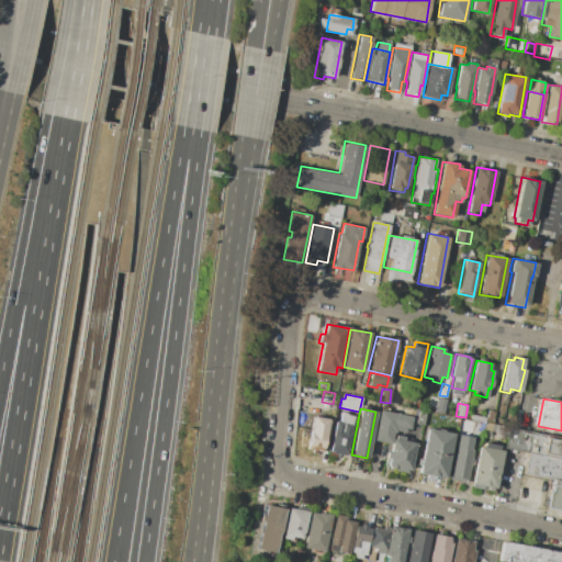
[(379,409),(412,416),(409,429),(405,428),(404,434),(395,431),(394,434),(393,434),(392,439),(391,444),(373,440),(379,409)]
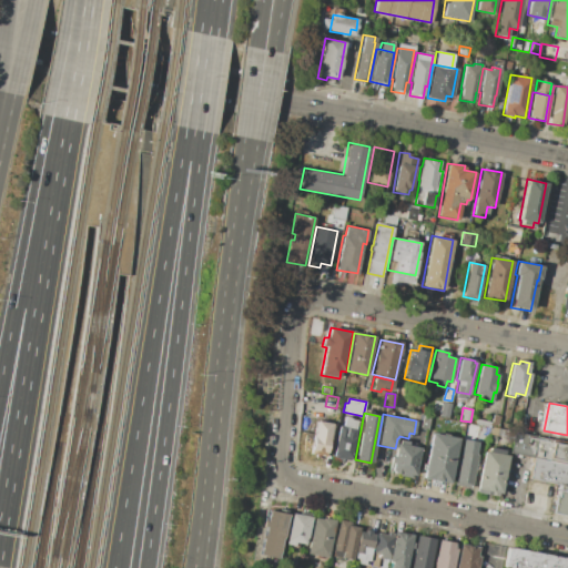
[(490,426),(492,422),(493,415),(499,416),(497,427),(490,426)]
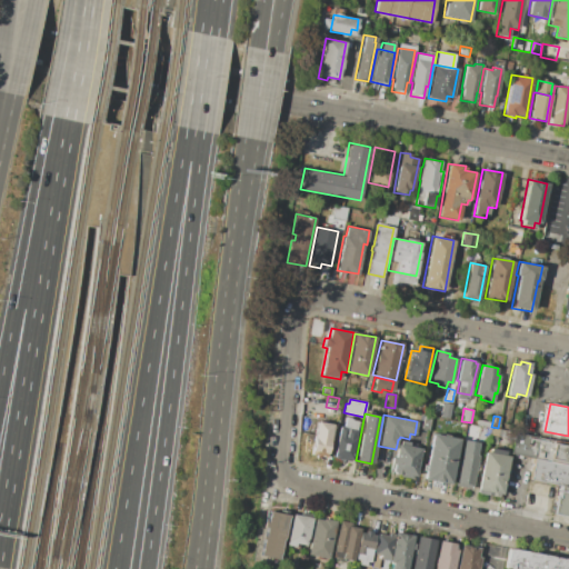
[(346,417),(359,419),(357,430),(343,428),(346,417)]
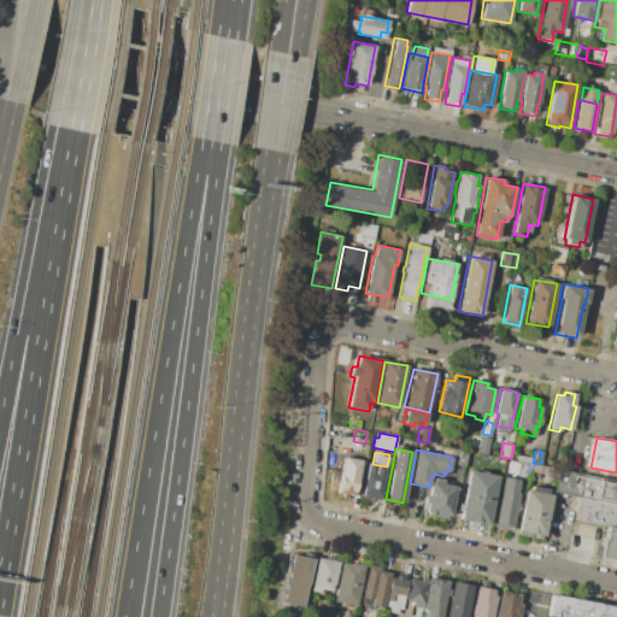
[(344,457),(360,460),(354,495),(336,493),(344,457)]
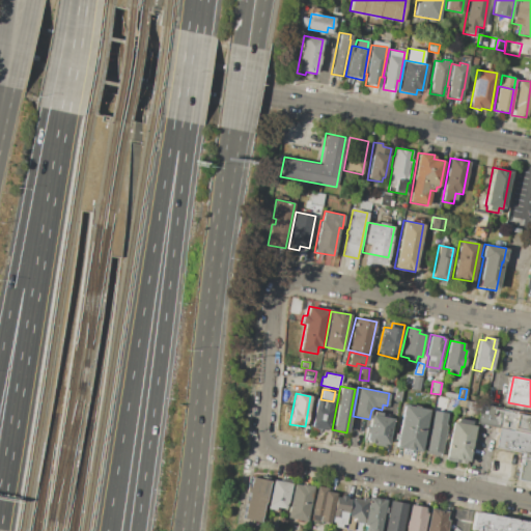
[(316,398),(320,399),(333,401),(328,428),(326,427),(326,430),(314,428),(314,425),(311,425),(316,398)]
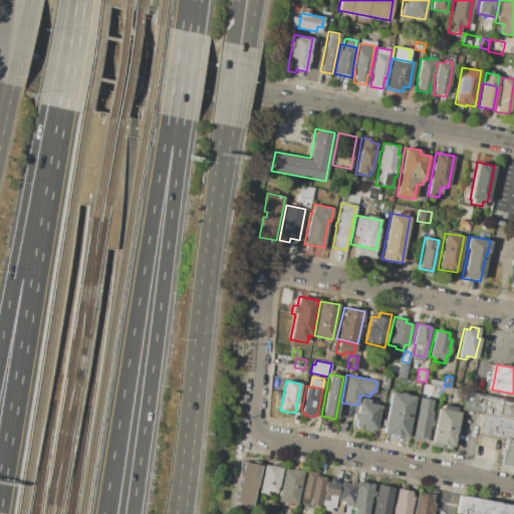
[(390,392),(415,396),(407,438),(382,434),(390,392)]
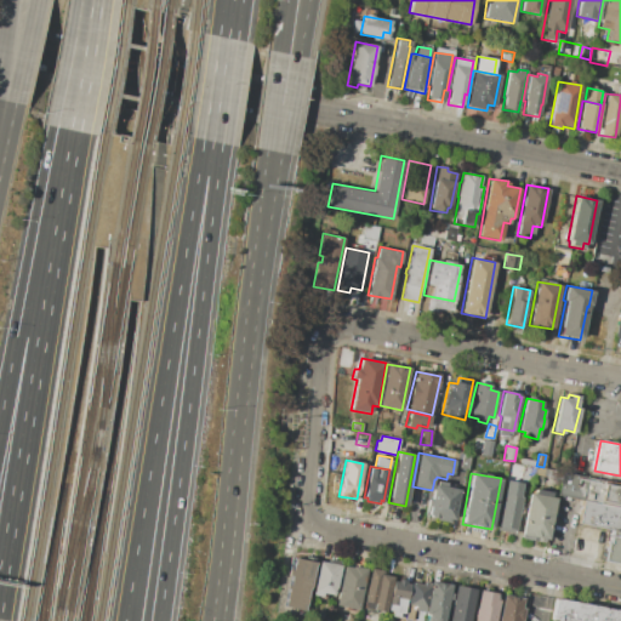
[(558,491),(562,474),(603,484),(599,501),(558,491)]
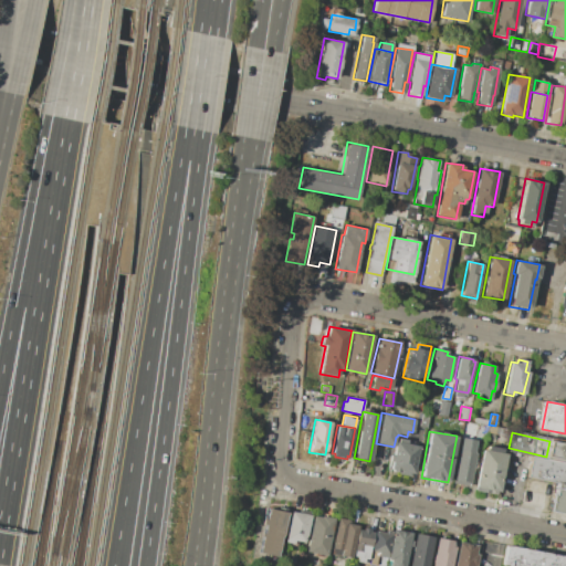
[(459,451),(462,438),(475,440),(473,453),(459,451)]
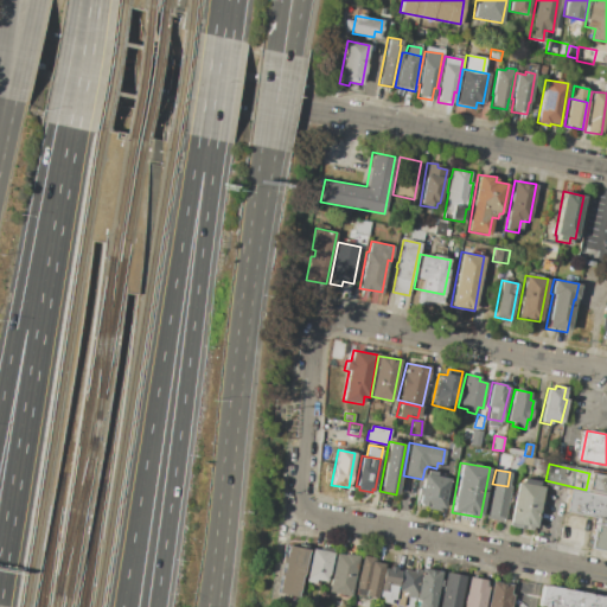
[(606,477),(604,493),(586,490),(589,473),(606,477)]
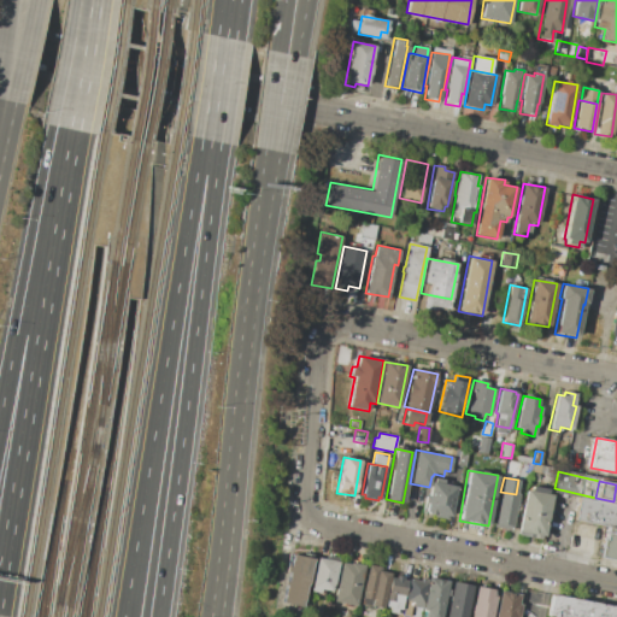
[(430,482),(456,487),(451,517),(434,515),(434,516),(425,515),(427,512),(424,512),(429,487),(430,482)]
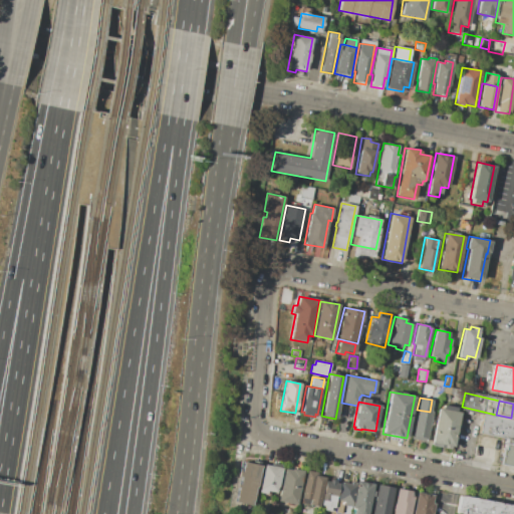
[(438,408),(442,409),(443,405),(456,408),(455,411),(460,412),(454,447),(452,446),(451,449),(433,446),(433,443),(432,442),(438,408)]
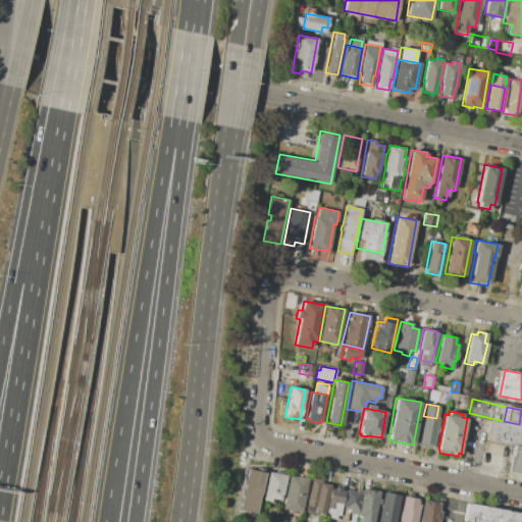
[(423,416),(436,418),(432,445),(418,442),(423,416)]
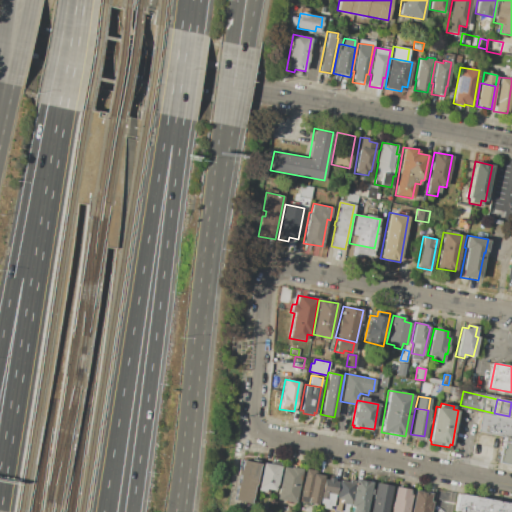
[(480,413),(511,419),(511,438),(504,437),(476,432),(480,413)]
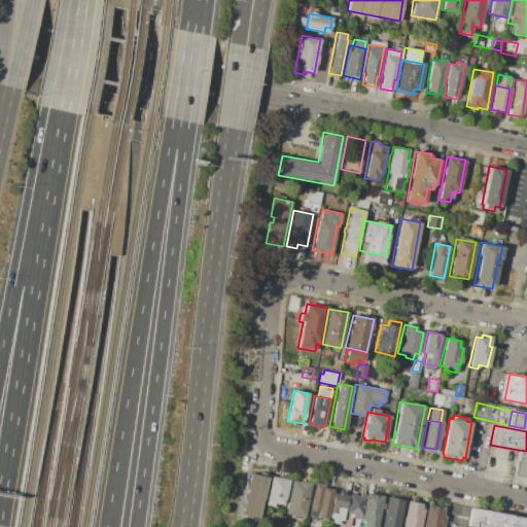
[(526,451),(526,478),(512,476),(514,461),(517,462),(519,450),(526,451)]
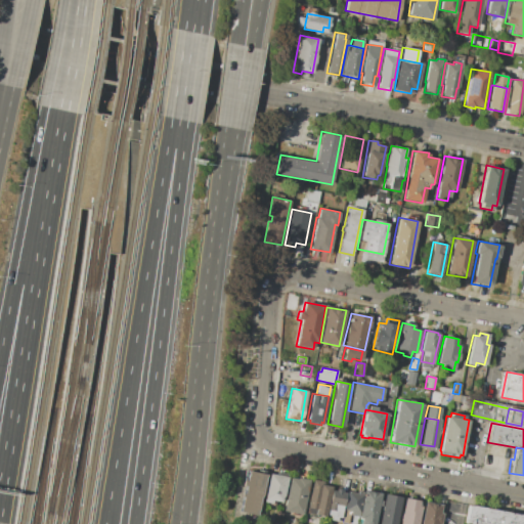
[(248,471),(266,475),(262,496),(260,496),(257,517),(239,513),(243,497),(241,497),(241,494),(244,494),(245,486),(243,486),(244,481),(246,481),(248,471)]
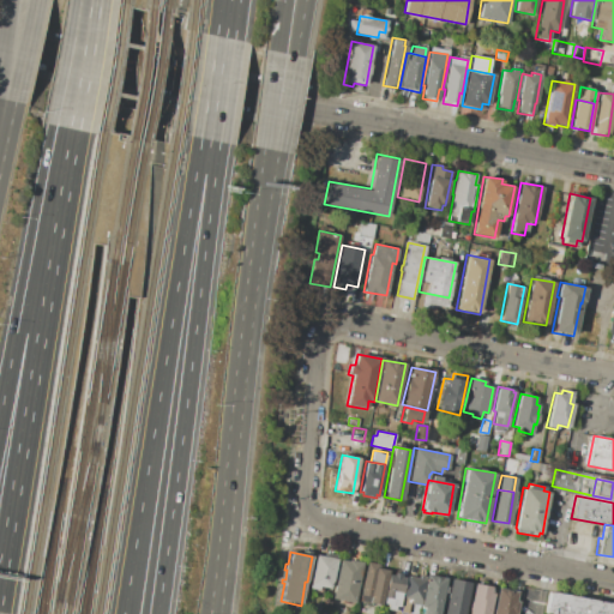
[(315,555),(336,559),(332,582),(331,582),(330,589),(319,587),(319,590),(309,588),(315,555)]
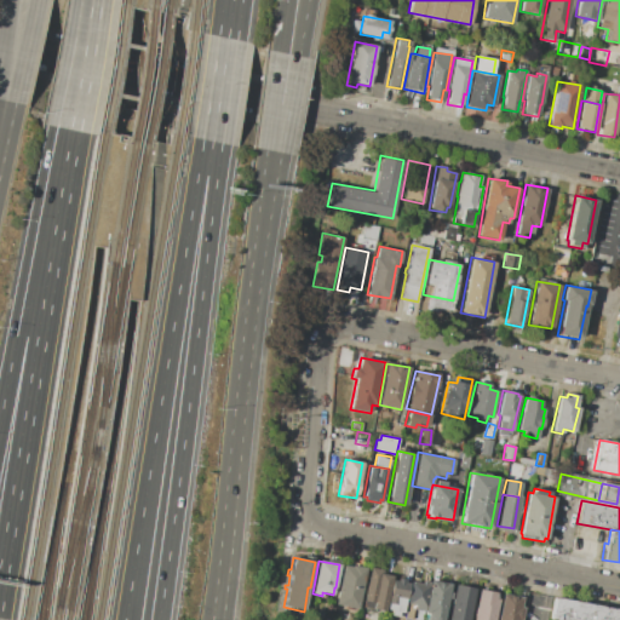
[(343,566),(351,567),(351,566),(366,568),(359,609),(336,606),(343,566)]
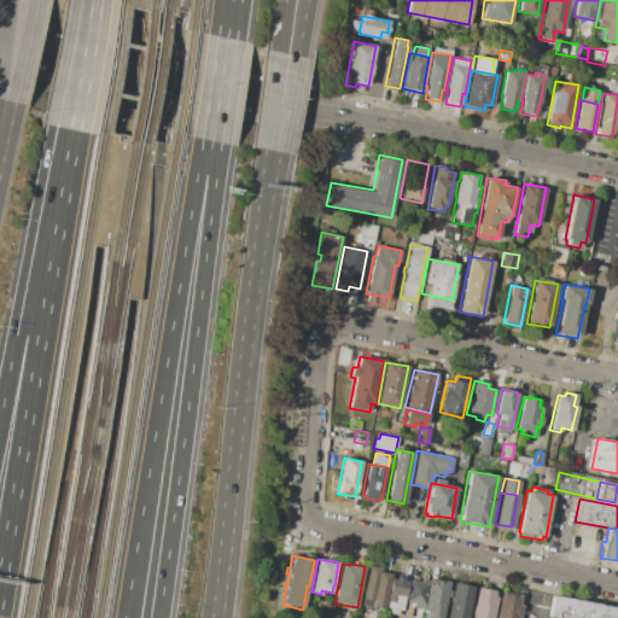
[(369,566),(382,569),(382,572),(379,571),(373,601),(363,599),(369,566)]
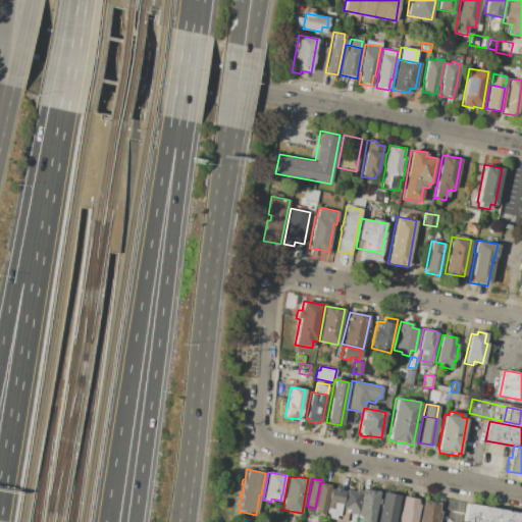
[(320,482),(322,483),(330,484),(329,488),(325,513),(325,515),(314,513),(315,508),(320,482)]
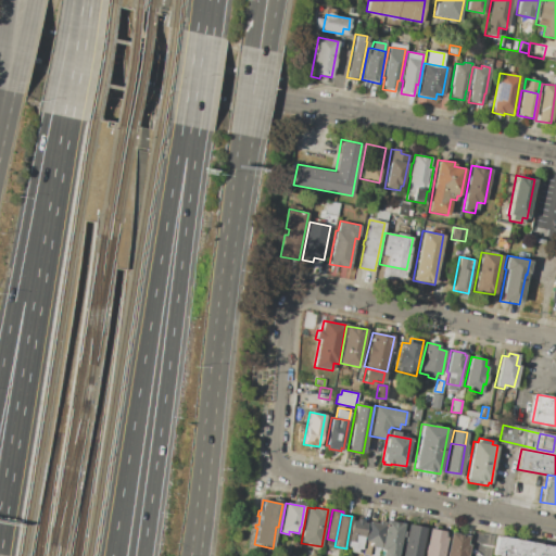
[(355,521),(356,521),(356,519),(363,520),(363,522),(367,523),(362,550),(357,548),(357,553),(350,551),(351,547),(346,546),(351,520),(355,521)]
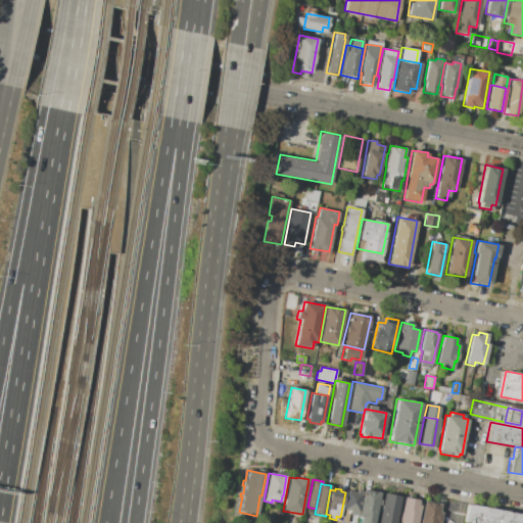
[(357,522),(363,489),(379,492),(378,500),(380,500),(379,506),(377,505),(373,522),(357,522)]
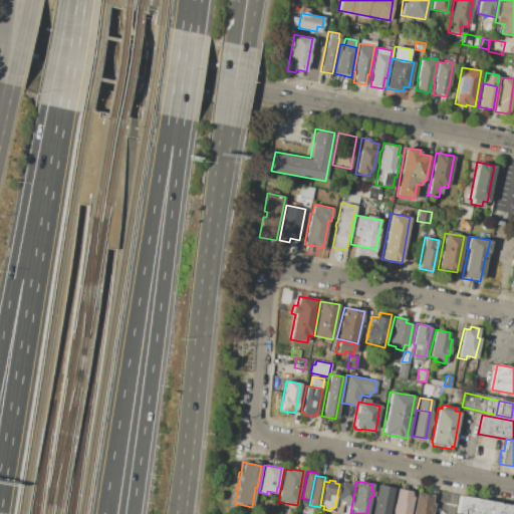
[(340,482),(355,485),(351,507),(342,505),(343,502),(336,501),(340,482)]
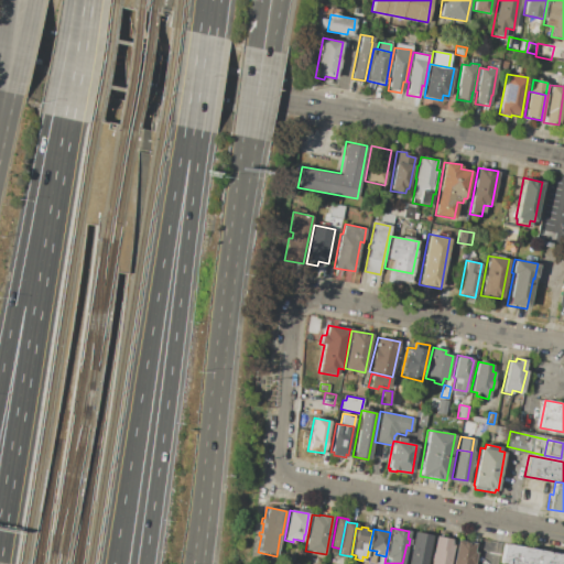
[(407,563),(413,532),(432,535),(426,563),(407,563)]
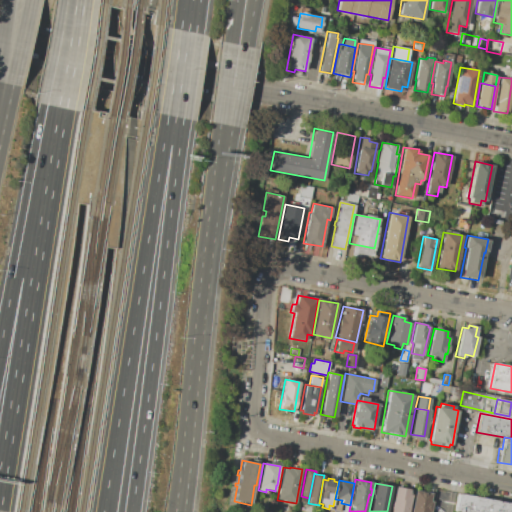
[(390,511),(395,487),(411,490),(410,495),(412,495),(409,511),(390,511)]
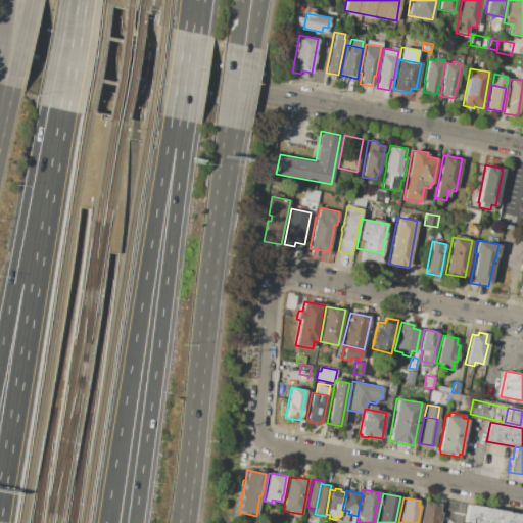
[(420,522),(424,501),(442,504),(438,522),(420,522)]
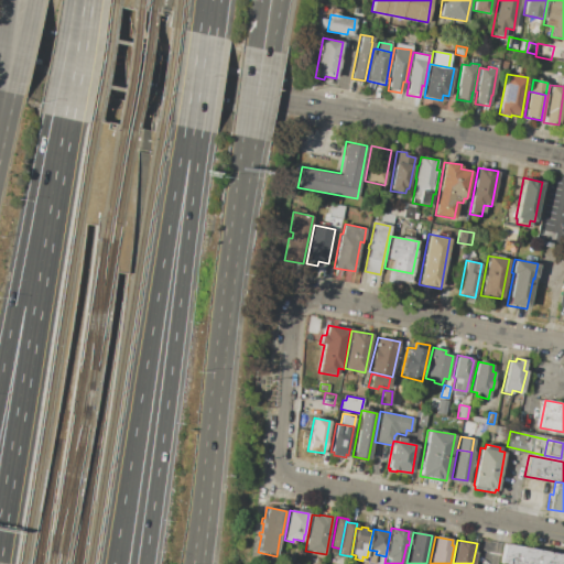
[(563,563),(563,554),(503,543),(500,563),(563,563)]
